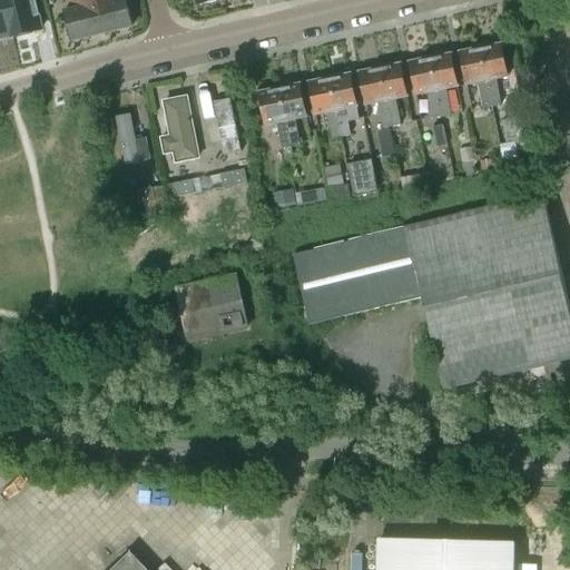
[(3,0),(0,0),(0,37),(11,35),(12,35),(3,0)]
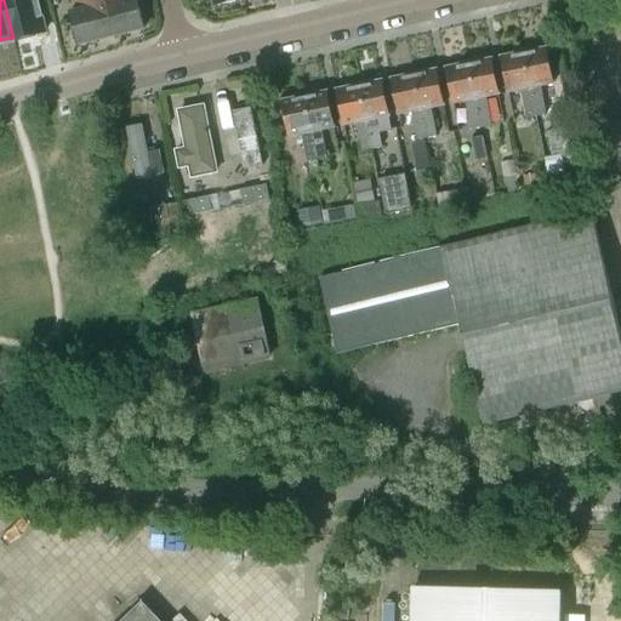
[(4,0),(13,38),(12,38),(13,40),(45,33),(36,0),(4,0)]
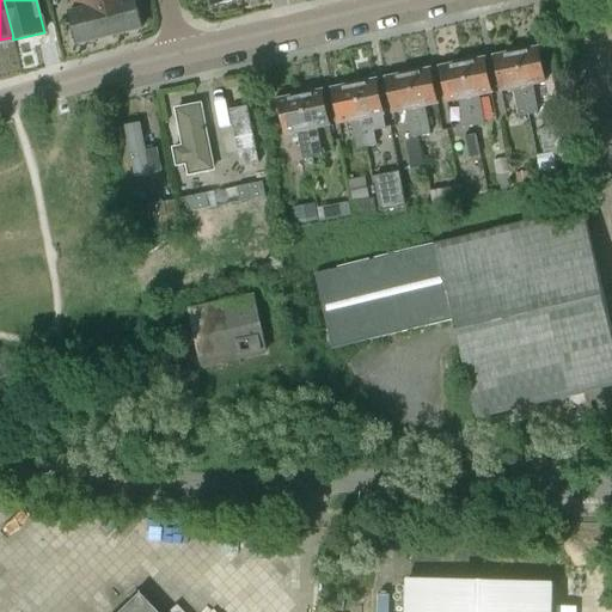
[(135,0),(75,0),(78,11),(69,13),(78,46),(142,29),(135,0)]
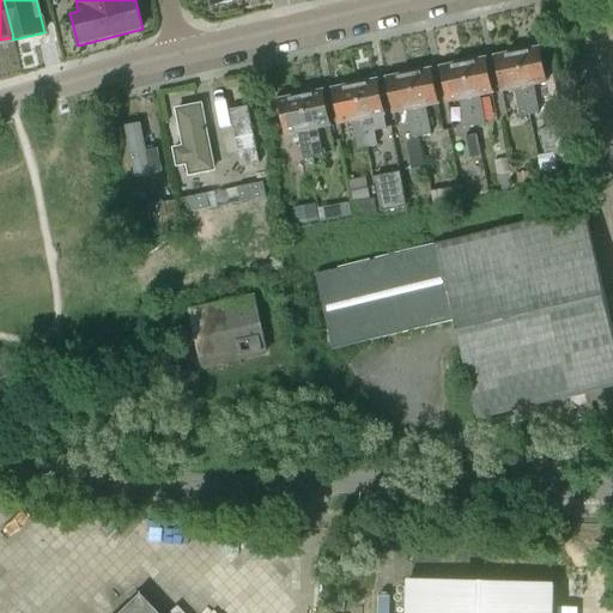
[(517,52),(529,115),(540,114),(534,86),(547,83),(540,48),(517,52)]
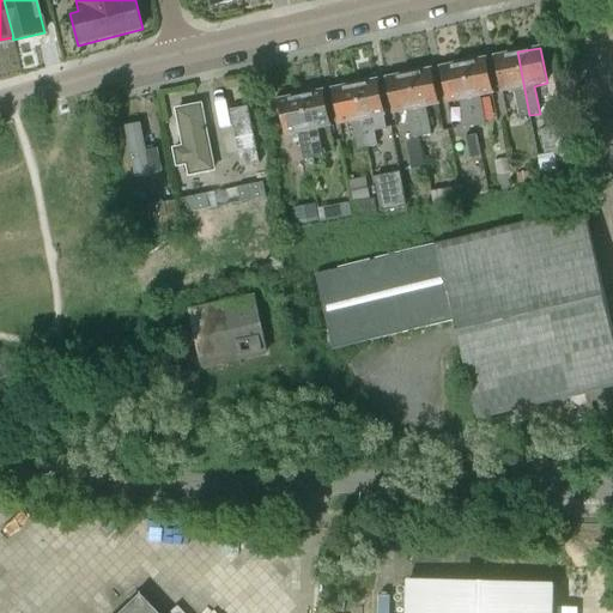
[(529,115),(517,52),(495,56),(502,92),(515,90),(520,117),(529,115)]
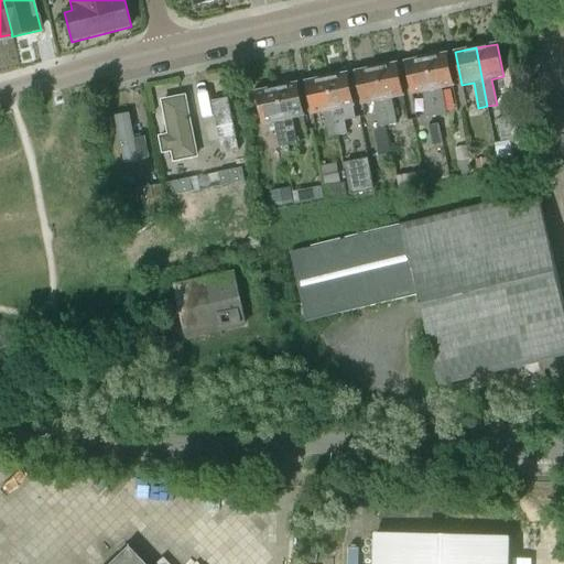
[(438,53),(426,55),(437,116),(446,114),(442,88),(454,86),(447,54),(438,55),(438,53)]
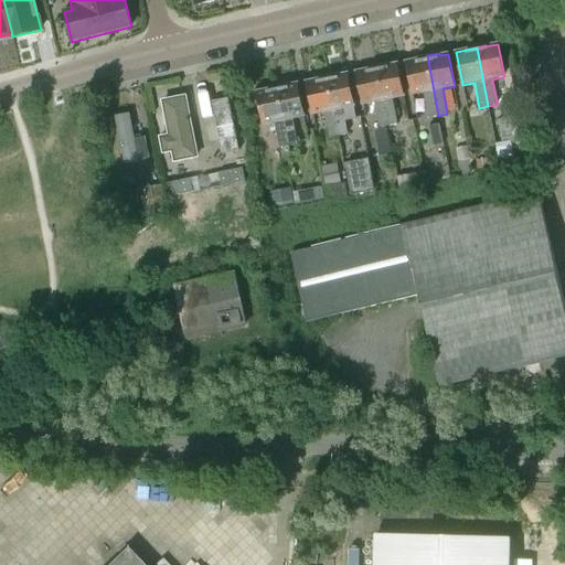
[(438,116),(427,55),(415,57),(415,61),(406,62),(413,95),(425,93),(429,118),(438,116)]
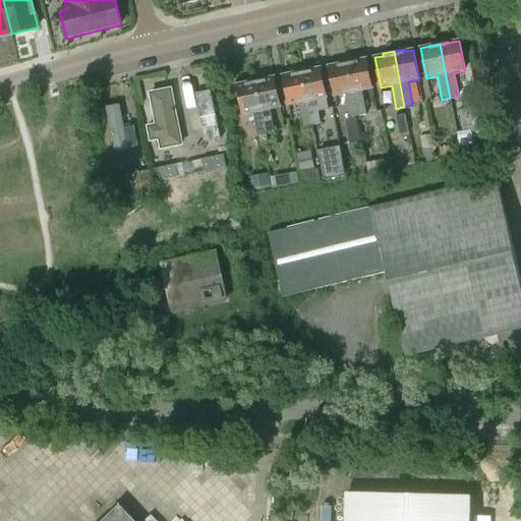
[(358,58),(347,60),(358,116),(366,114),(362,91),(373,89),(367,59),(359,60),(358,58)]
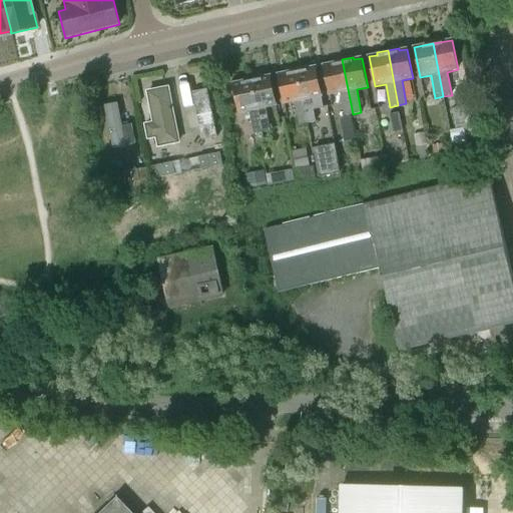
[(353,114),(342,59),(331,61),(332,64),(324,65),(329,95),(341,93),(345,116),(353,114)]
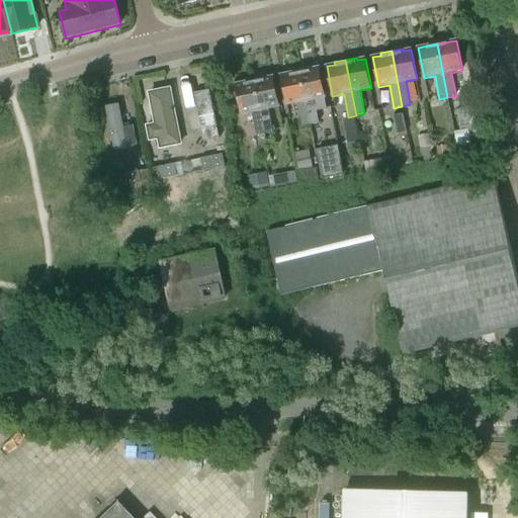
[(299,69),(311,124),(319,123),(317,111),(327,109),(325,98),(325,97),(320,68),(312,69),(311,67),(299,69)]
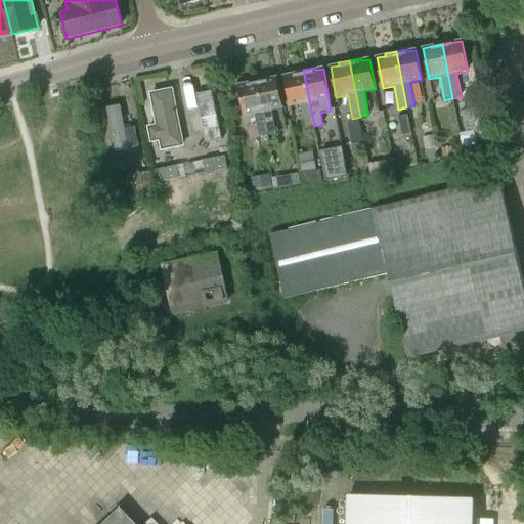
[(306,128),(314,126),(303,70),(292,72),(292,75),(284,77),(290,106),(301,104),(306,128)]
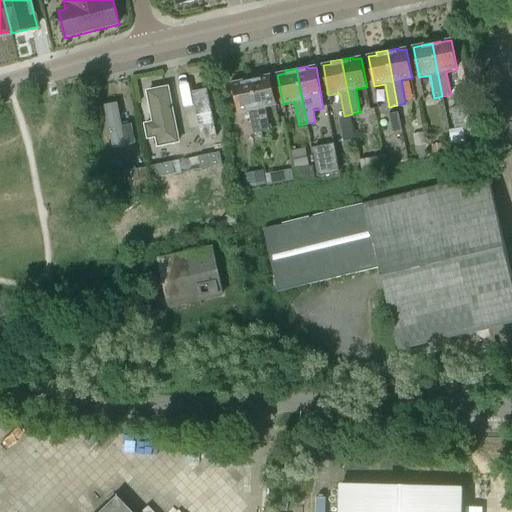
[(262,75),(251,77),(262,132),(270,131),(265,108),(276,106),(270,76),(262,77),(262,75)]
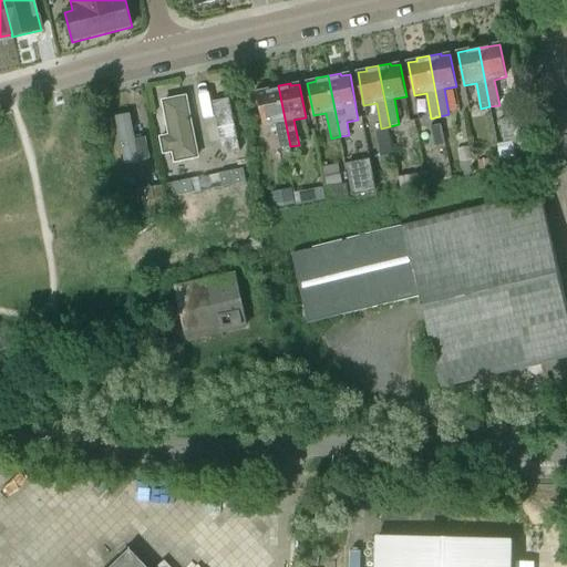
[(290,146),(278,85),(266,88),(266,91),(257,92),(268,151),(290,146)]
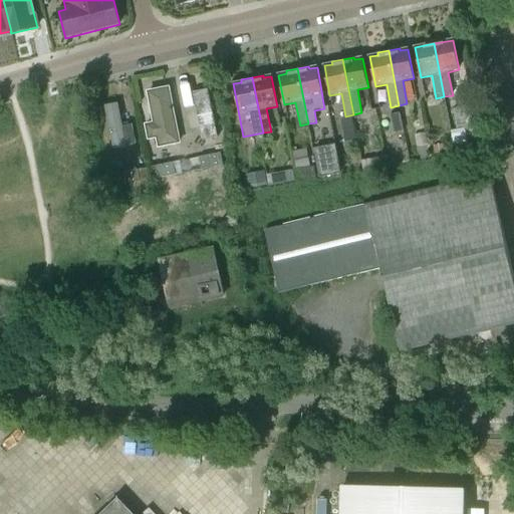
[(188,93),(196,140),(215,137),(207,90),(188,93)]
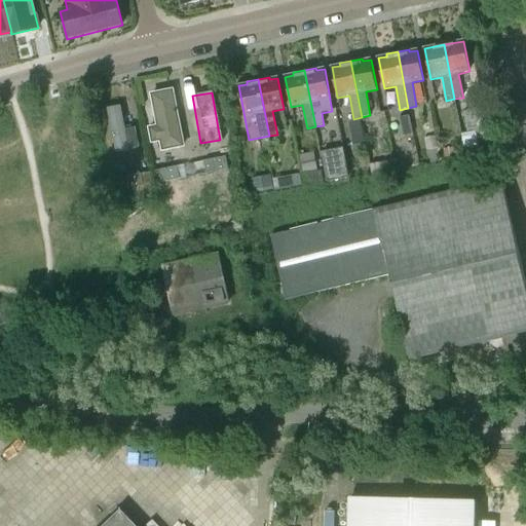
[(488,132),(480,94),(466,97),(470,111),(464,112),(468,134),(476,133),(478,146),(488,132)]
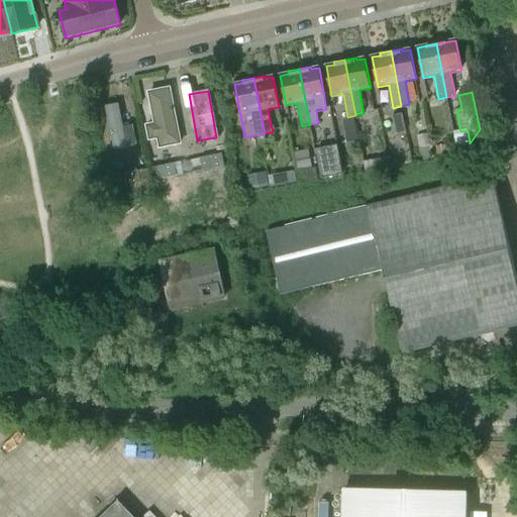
[(163,93),(140,96),(149,151),(172,148),(163,93)]
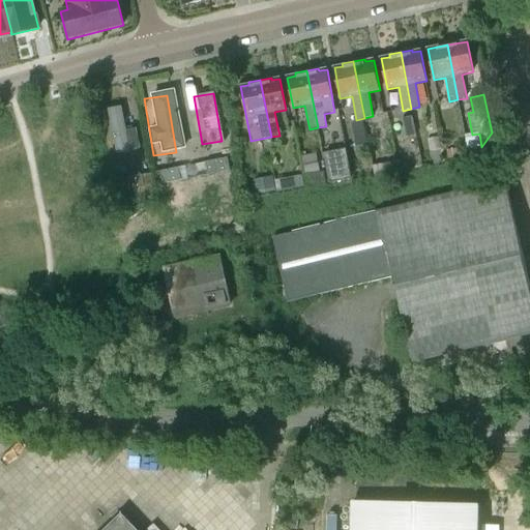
[(526,130),(529,145),(529,105),(521,108),(525,123),(528,122),(529,129),(526,130)]
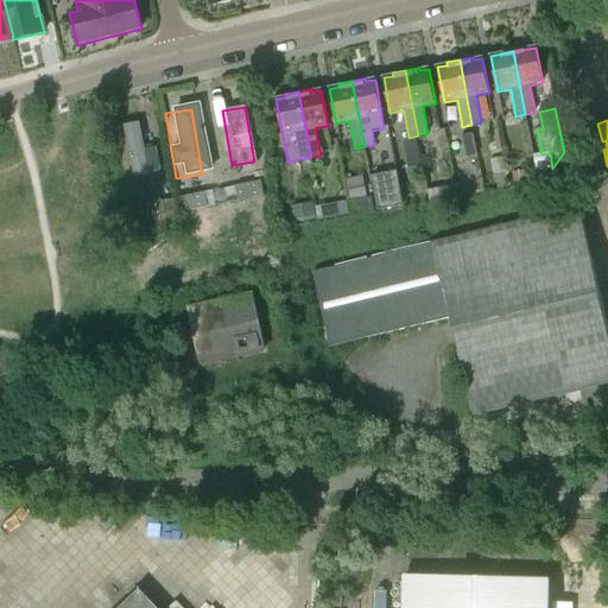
[(124,182),(156,178),(152,153),(134,154),(131,127),(118,130),(124,182)]
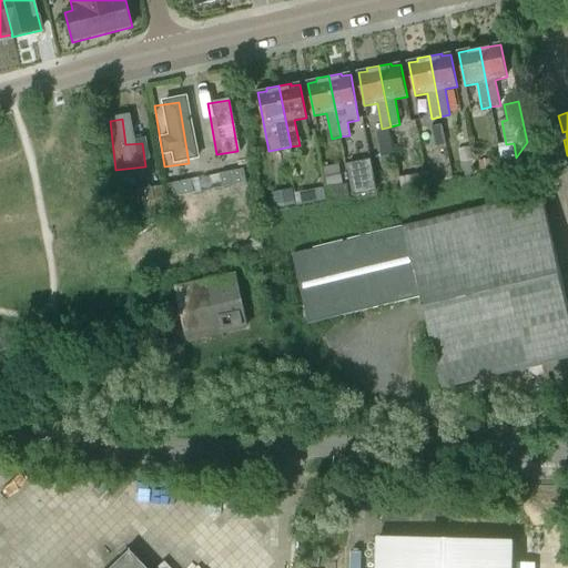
[(442,125),(430,128),(435,148),(446,145),(442,125)]
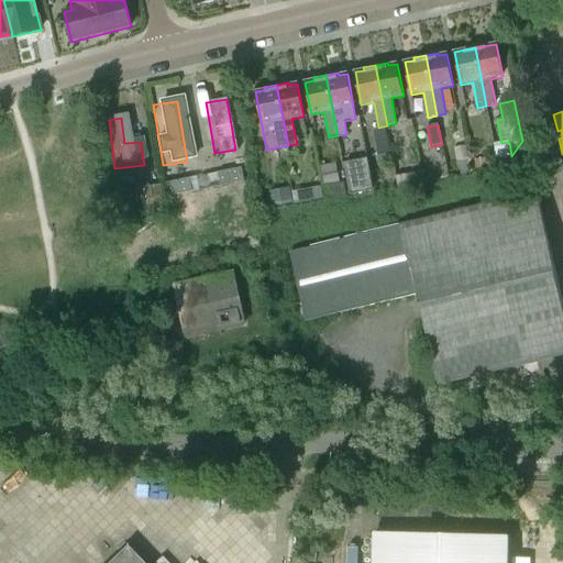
[(390,154),(385,128),(373,131),(378,156),(390,154)]
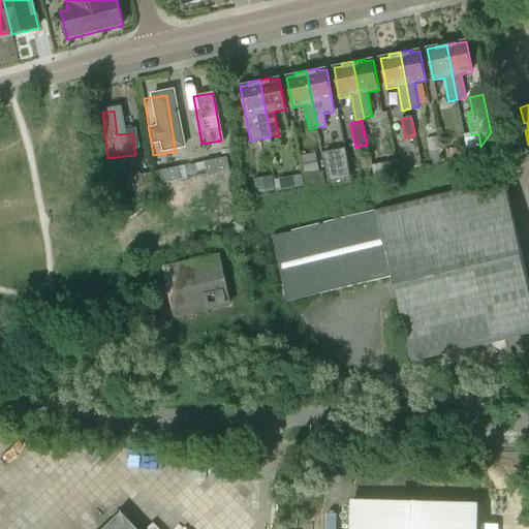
[(471,134),(464,136),(466,149),(480,147),(478,133),(471,134)]
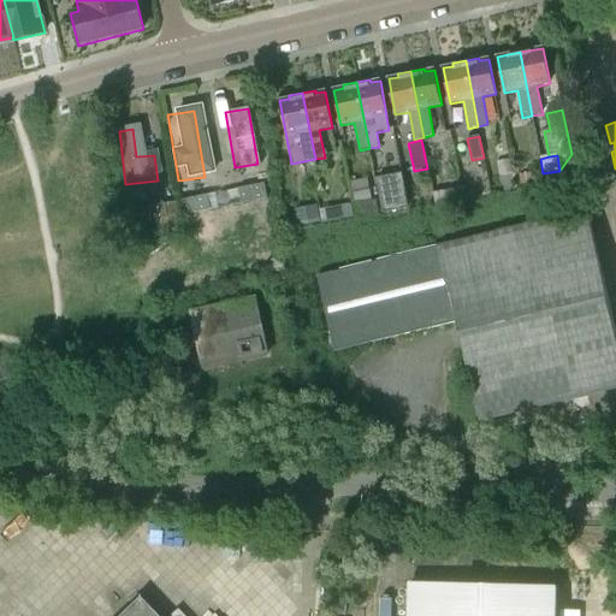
[(511,160),(498,163),(499,175),(513,172),(511,160)]
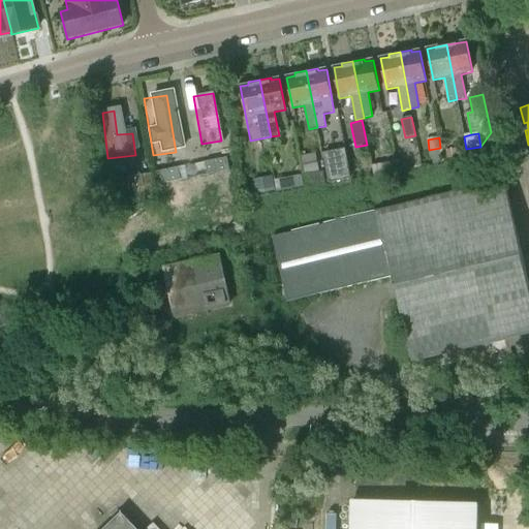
[(458,157),(456,149),(446,151),(448,159),(458,157)]
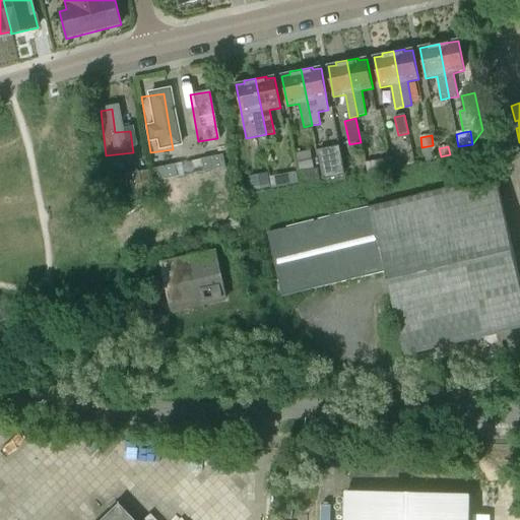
[(323,182),(340,179),(345,178),(339,147),(318,151),(323,181),(323,182)]
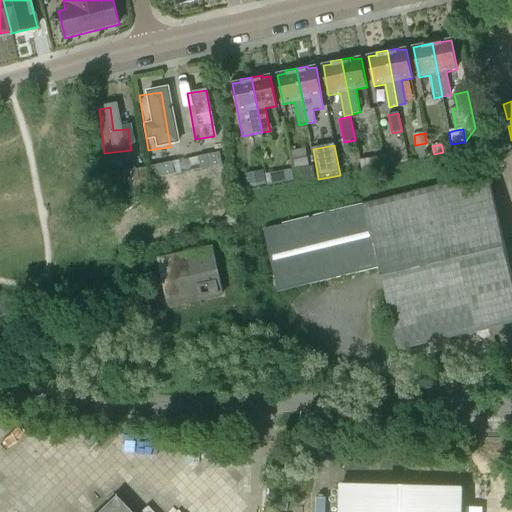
[(294,171),(307,169),(304,152),(291,154),(294,171)]
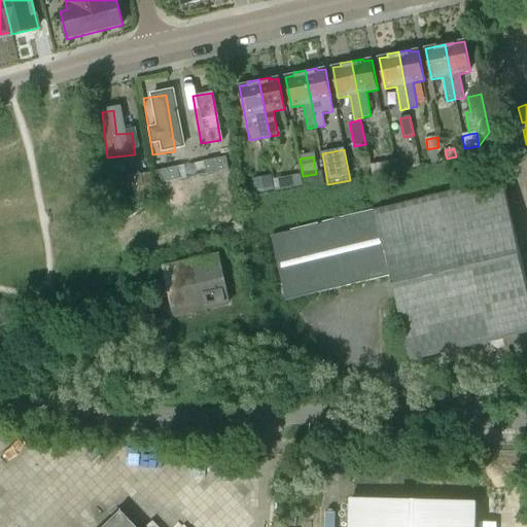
[(229,169),(226,157),(205,162),(207,173),(229,169)]
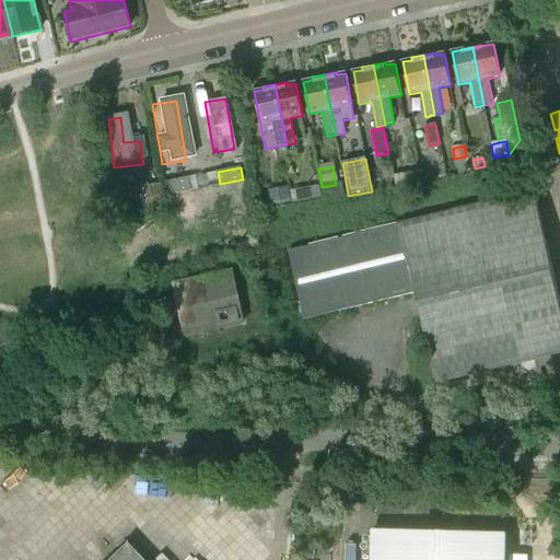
[(397,187),(423,182),(421,170),(394,175),(397,187)]
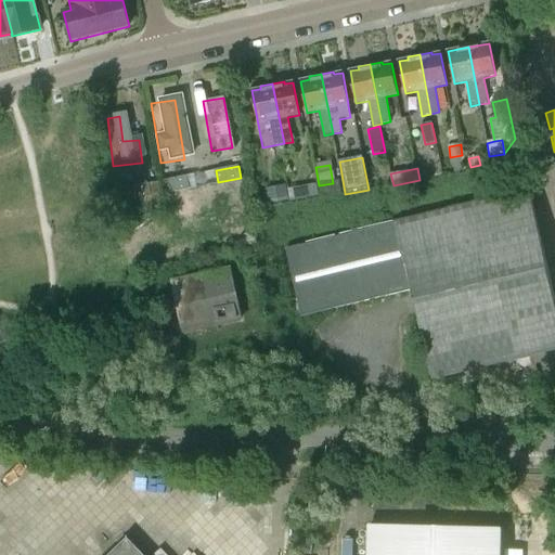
[(186,176),(164,181),(167,193),(189,189),(186,176)]
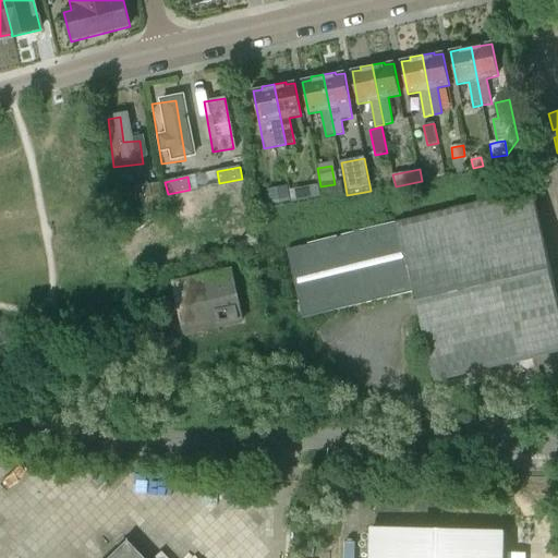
[(149,185),(126,190),(129,202),(140,199),(143,214),(162,209),(159,196),(164,196),(161,183),(149,185)]
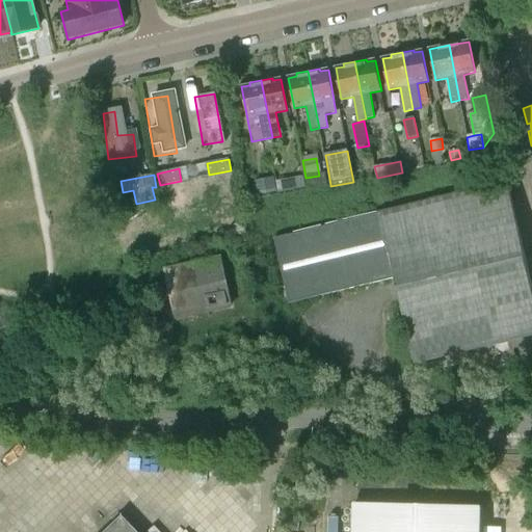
[(282,180),(284,192),(304,188),(302,176),(282,180)]
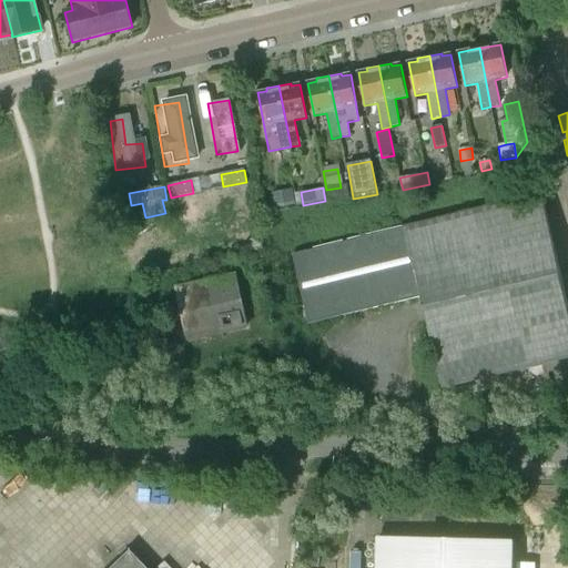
[(272,193),(274,209),(294,205),(291,190),(272,193)]
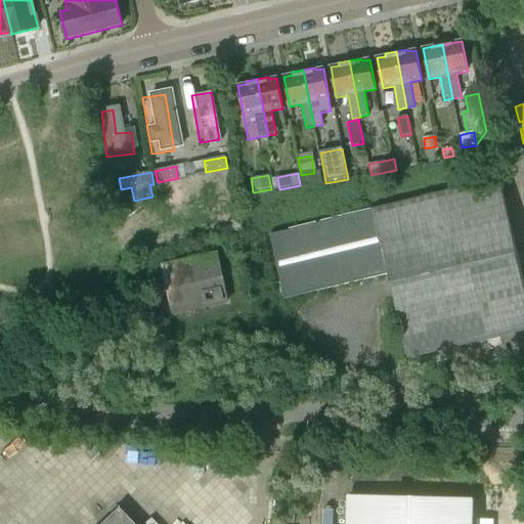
[(389,274),(402,333),(408,359),(460,347),(466,372),(510,360),(506,342),(523,337),(523,281),(500,180),(374,210),(374,211),(270,235),(286,299),(389,274)]
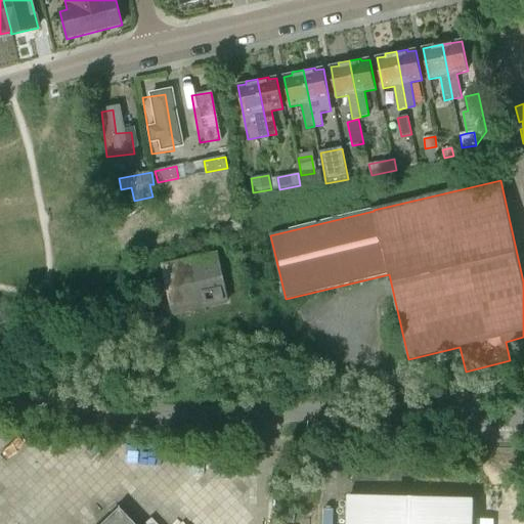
[(173,315),(227,304),(216,255),(163,267),(173,315)]
